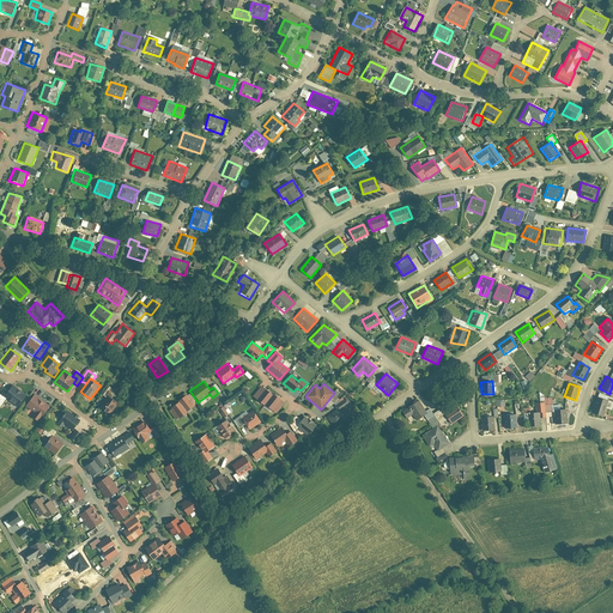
[(25,395),(11,384),(2,395),(17,406),(25,395)]
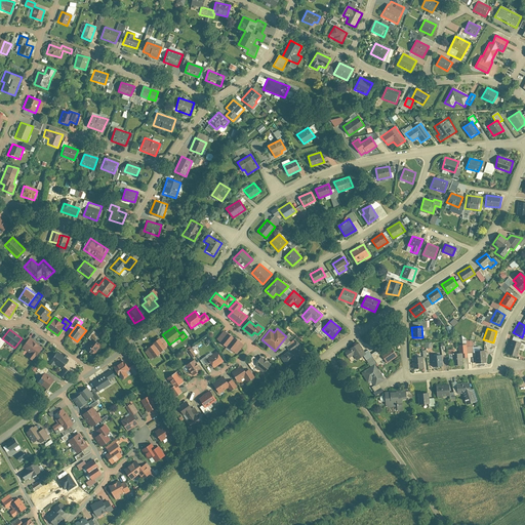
[(92,339),(95,340),(98,335),(93,331),(88,339),(90,341),(92,339)]
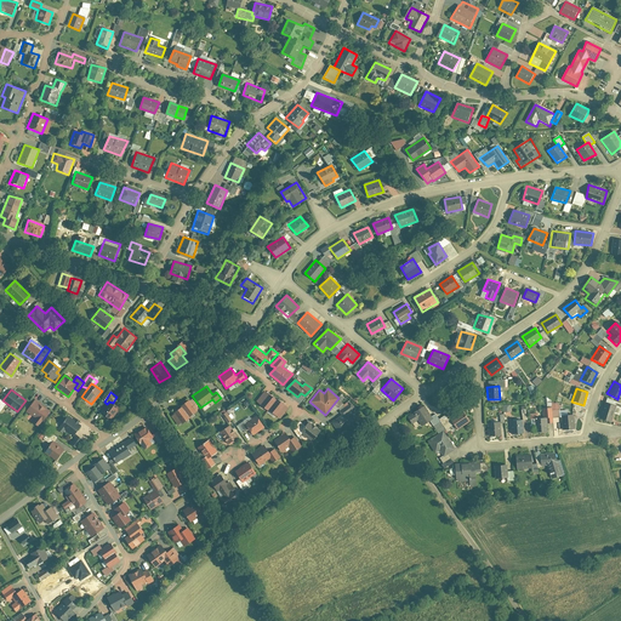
[(279,419),(286,410),(283,408),(285,405),(269,392),(266,397),(263,394),(257,402),(268,411),(269,410),(279,419)]
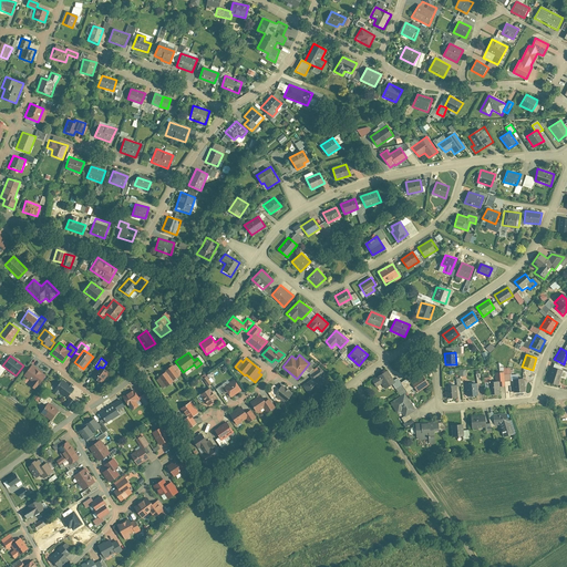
[(165,388),(179,373),(173,363),(157,378),(165,388)]
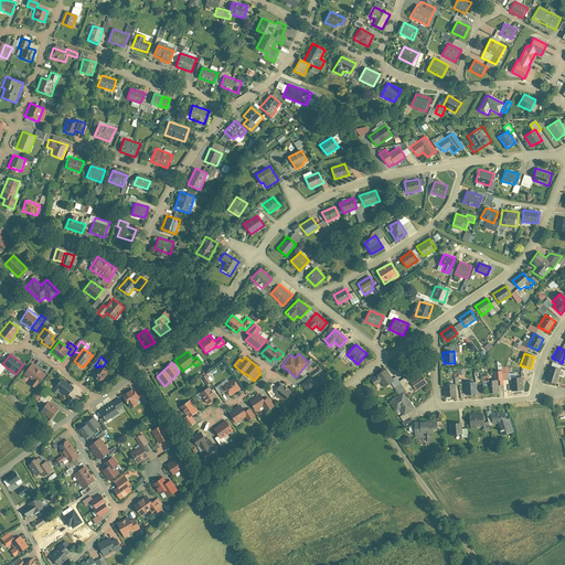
[(45,374),(32,364),(23,374),(32,381),(29,384),(35,388),(45,374)]
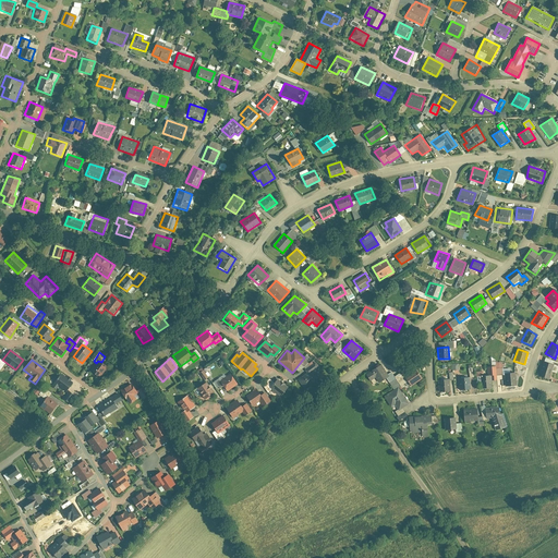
[(101,362),(98,361),(96,363),(89,371),(99,377),(108,366),(101,362)]
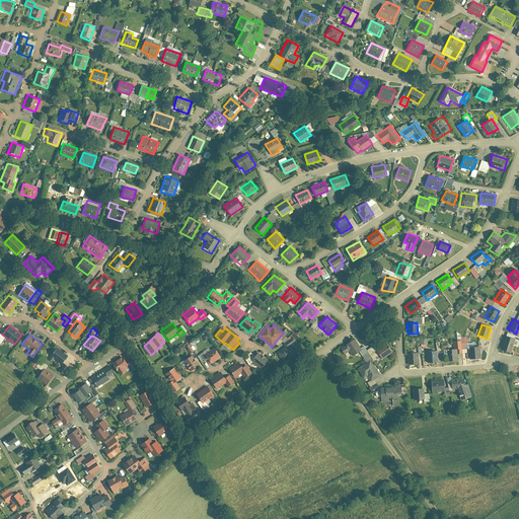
[(515,340),(504,337),(500,351),(510,354),(515,340)]
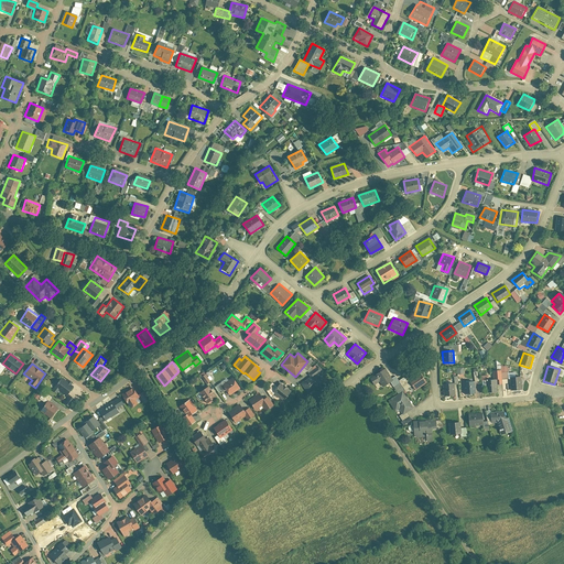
[(320,384),(323,388),(328,380),(320,372),(322,369),(318,367),(308,373),(312,377),(308,378),(308,381),(303,384),(307,391),(316,386),(320,384)]
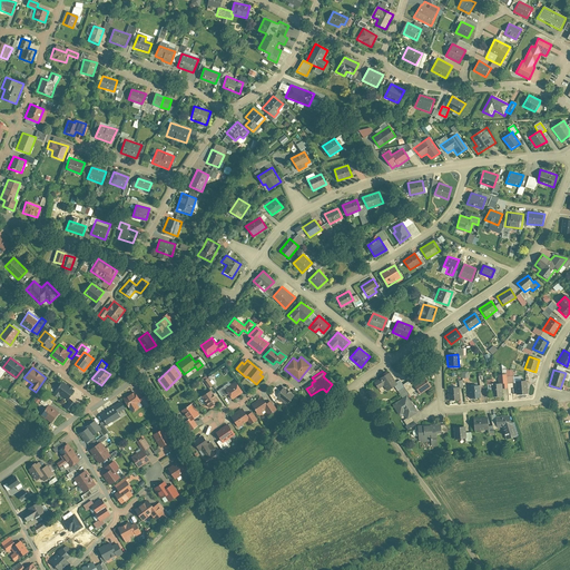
[(397,384),(389,371),(373,381),(379,389),(384,385),(387,390),(397,384)]
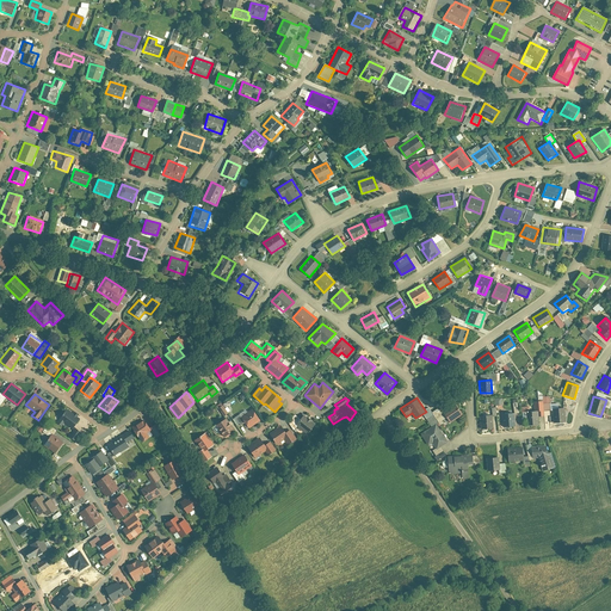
[(542,402),(534,402),(534,412),(536,412),(536,418),(543,417),(542,402)]
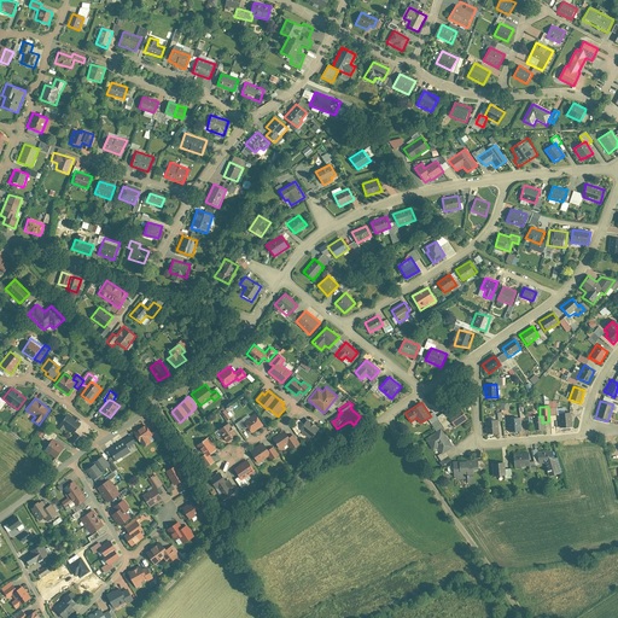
[(468,418),(460,408),(447,418),(454,427),(468,418)]
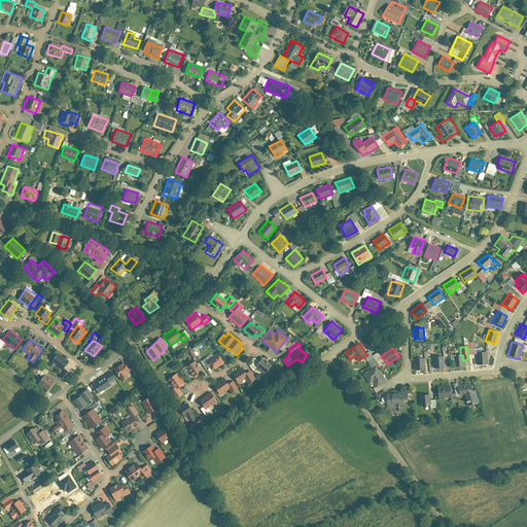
[(62,370),(69,359),(57,352),(50,361),(62,370)]
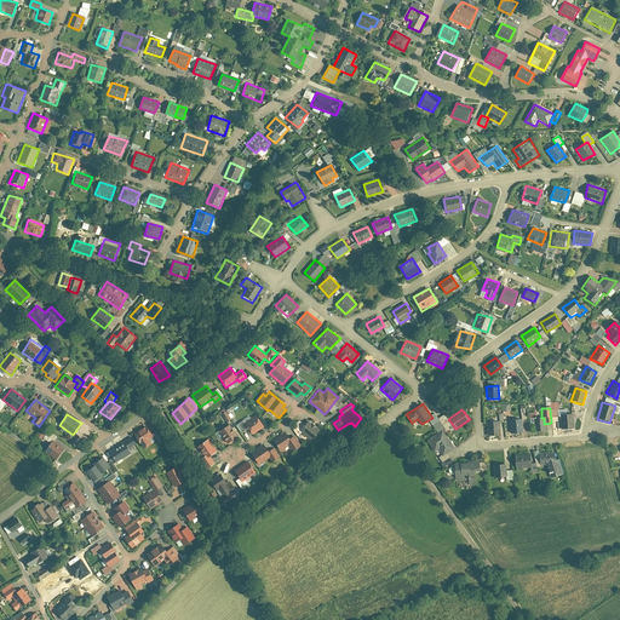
[(251,435),(264,425),(256,414),(242,423),(251,435)]
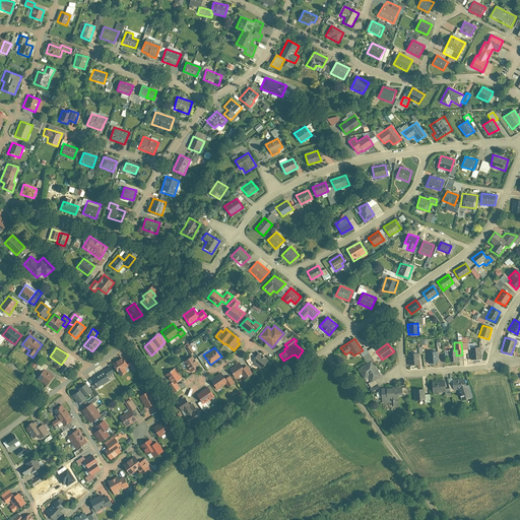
[(479,347),(469,348),(470,361),(480,360),(479,347)]
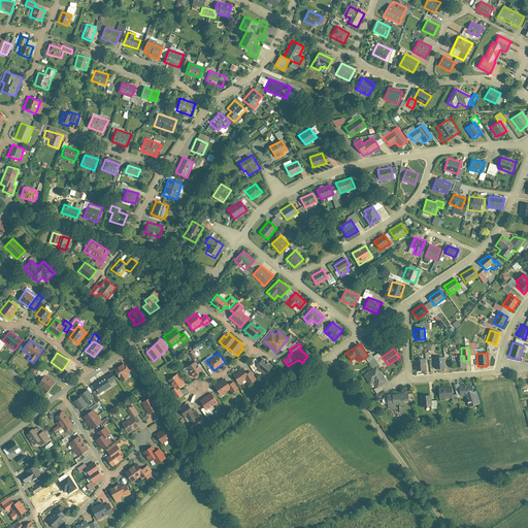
[(461,356),(454,357),(455,368),(464,367),(463,361),(463,356),(461,356)]
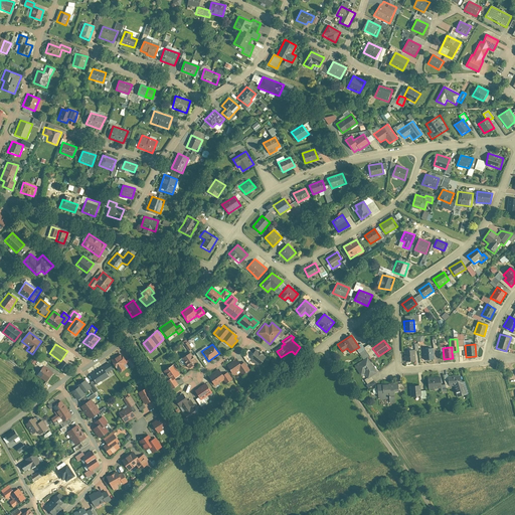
[(260,365),(267,357),(256,349),(249,357),(260,365)]
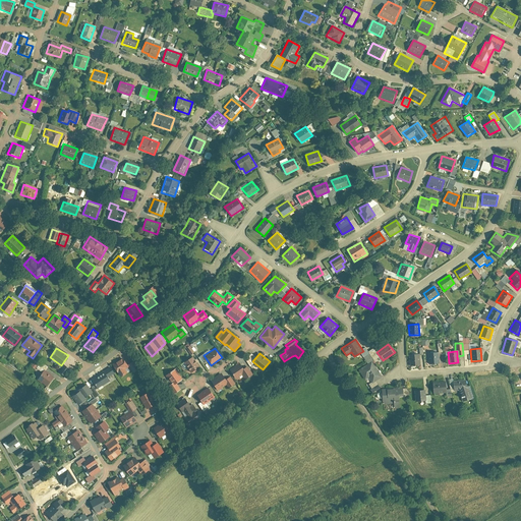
[(438,353),(427,354),(428,364),(438,363),(438,353)]
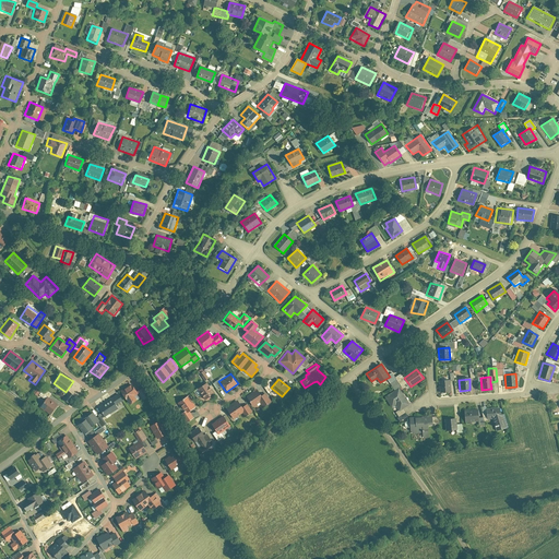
[(450,380),(439,381),(440,393),(451,392),(450,380)]
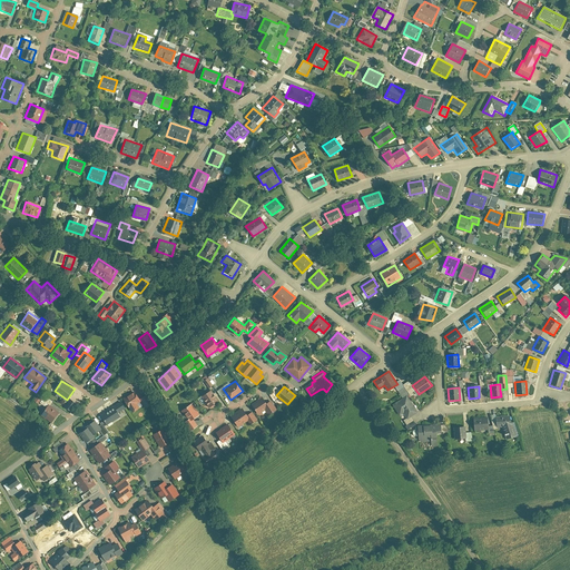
[(209,409),(219,401),(210,389),(202,396),(209,409)]
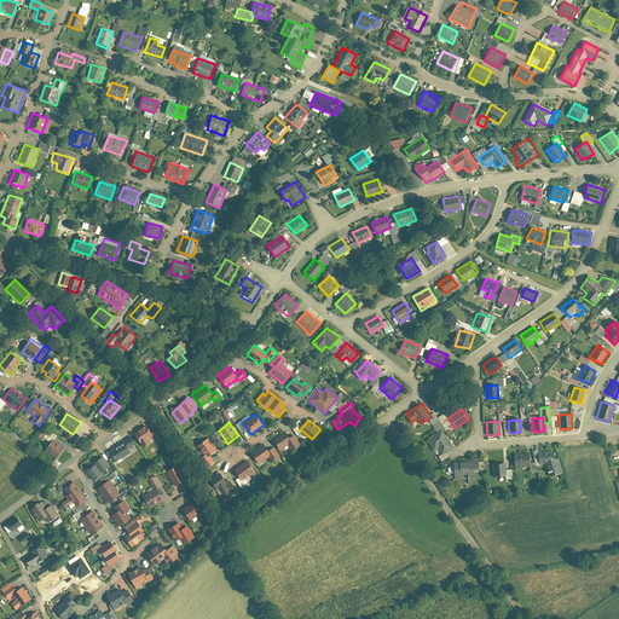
[(148,426),(133,434),(142,447),(156,439),(148,426)]
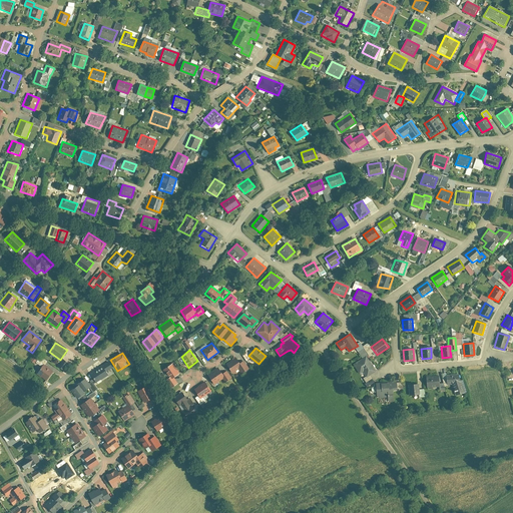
[(34,364),(39,358),(34,354),(29,361),(34,364)]
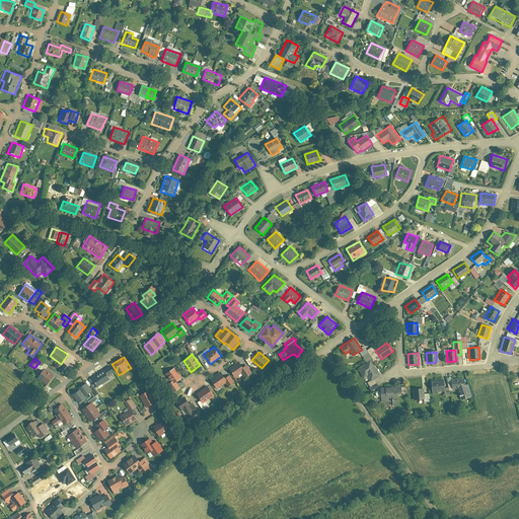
[(370,380),(380,374),(371,359),(357,368),(363,377),(367,375),(370,380)]
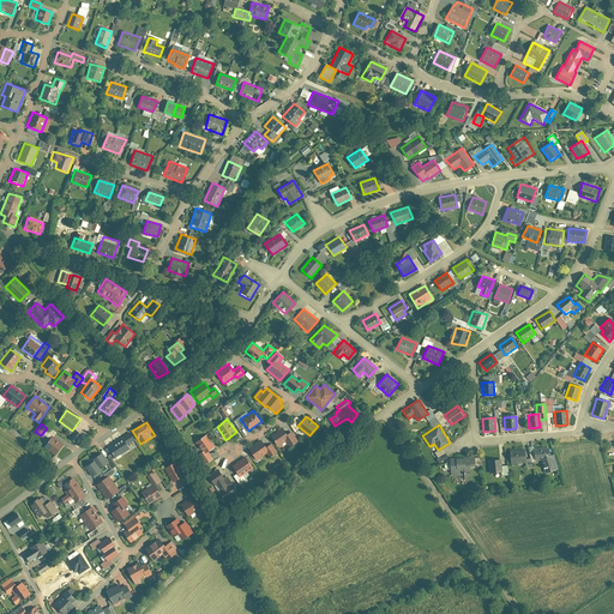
[(288,447),(298,441),(290,432),(286,435),(281,429),(270,435),(277,449),(286,444),(288,447)]
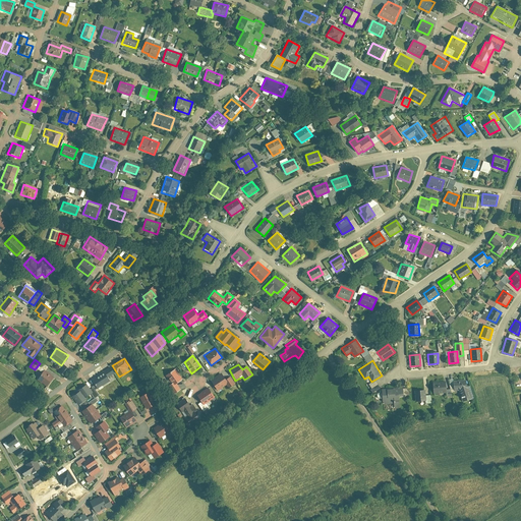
[(65,377),(69,369),(63,365),(58,372),(65,377)]
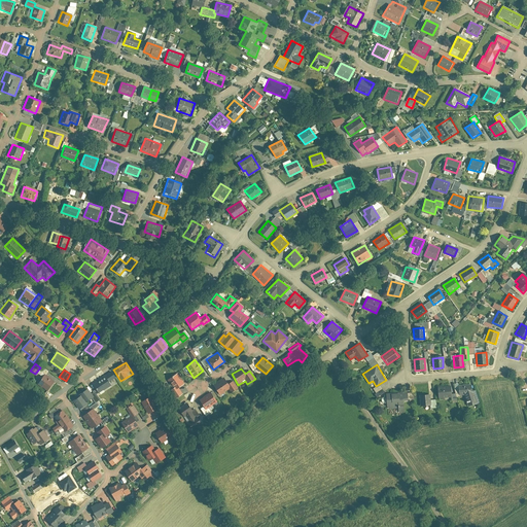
[(47,391),(56,380),(45,373),(38,385),(47,391)]
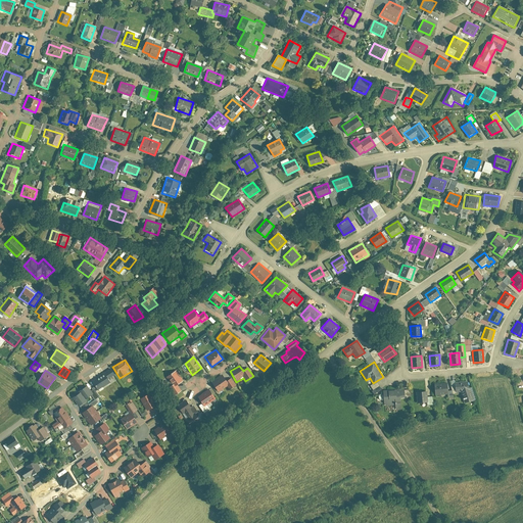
[(177,384),(181,381),(175,371),(165,376),(171,385),(169,387),(174,395),(181,391),(177,384)]
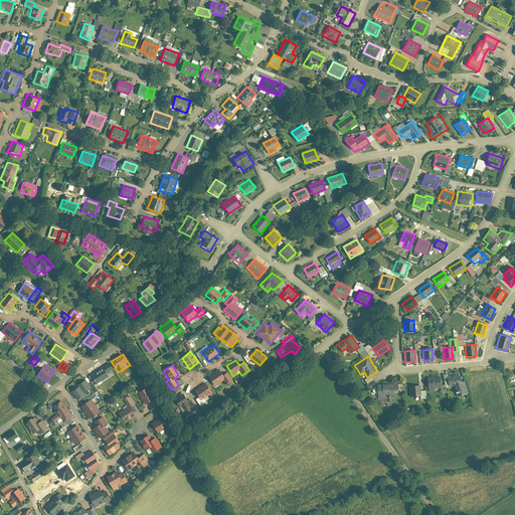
[(104,366),(89,376),(95,384),(110,375),(104,366)]
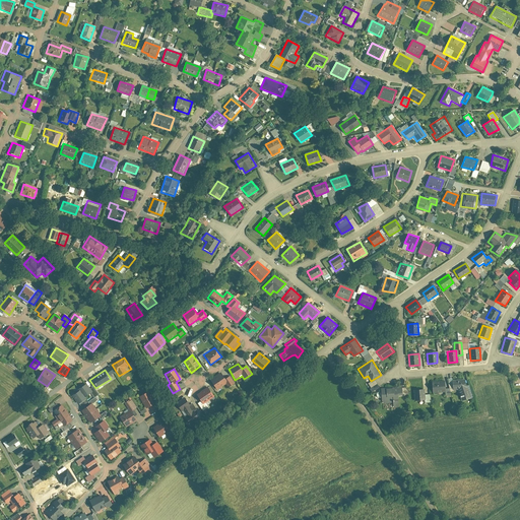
[(228,387),(235,383),(230,376),(224,379),(221,374),(210,381),(215,390),(224,384),(228,387)]
